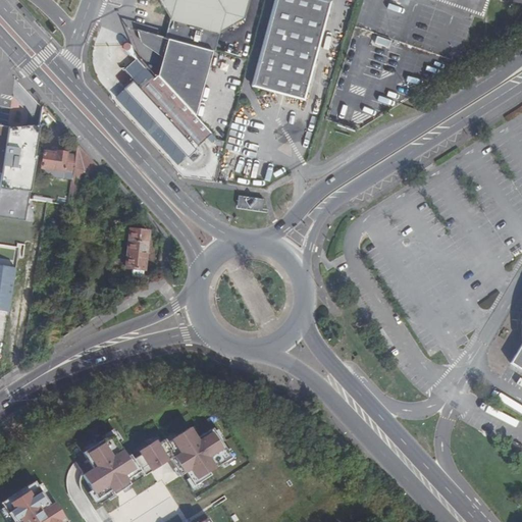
[(164,38),(191,46),(211,51),(214,52),(220,33),(231,27),(245,18),(249,0),(158,0),(169,19),(164,38)]
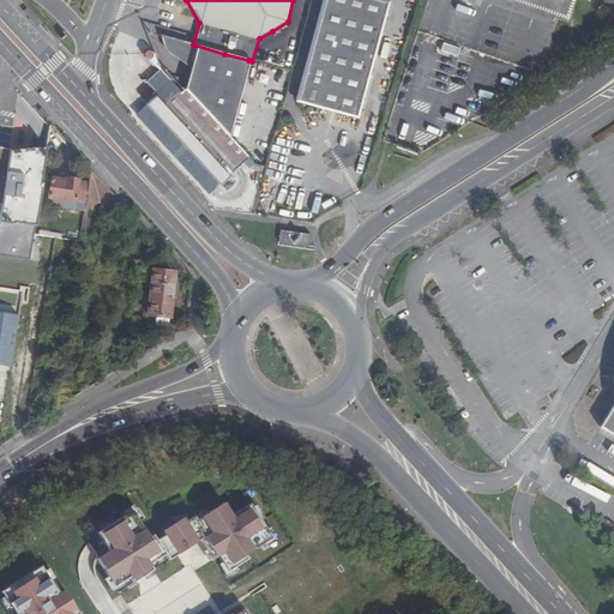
[(354,74),(366,78),(387,2),(379,0),(324,0),(296,100),(319,106),(350,88),(354,74)]
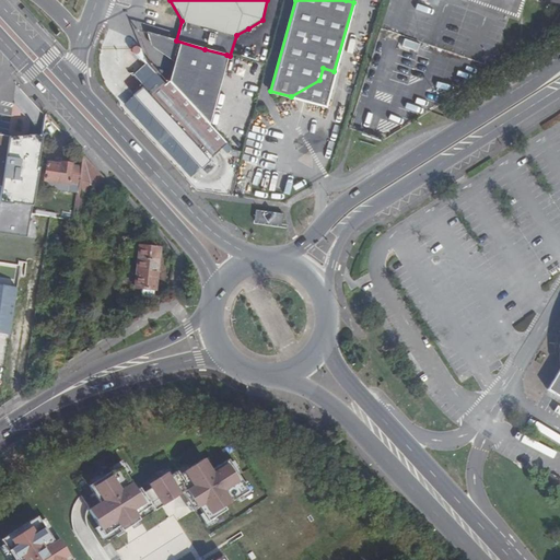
[(168,80),(168,81),(208,124),(226,55),(205,49),(176,41),(167,38),(152,34),(155,48),(174,63),(168,80)]
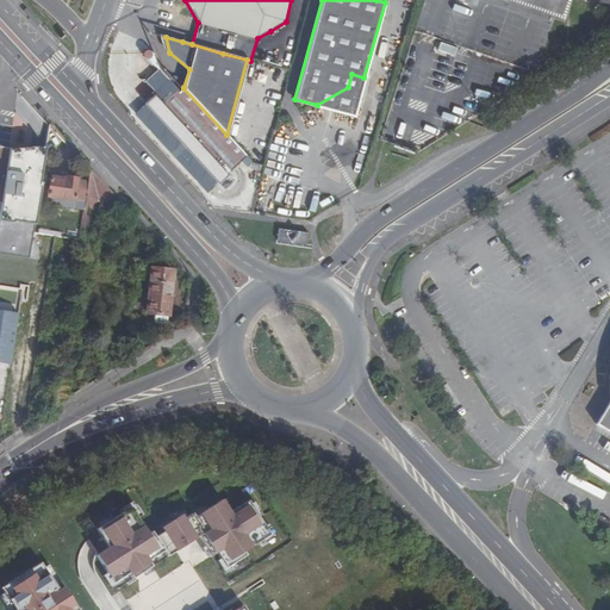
[(353,114),(363,78),(352,74),(348,87),(317,105),(353,114)]
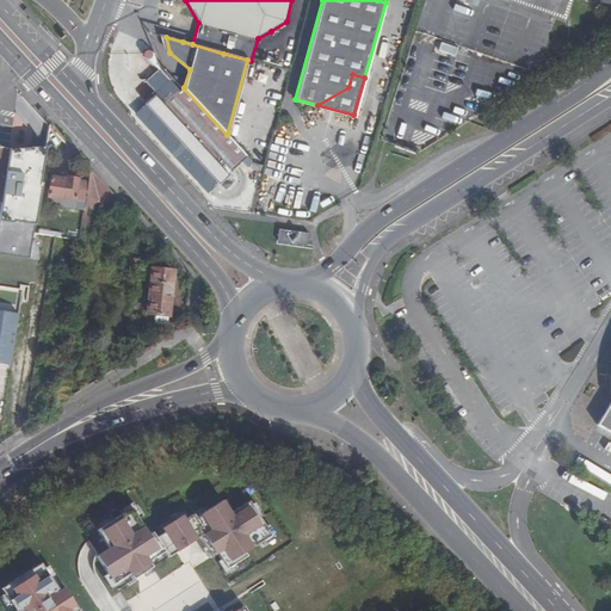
[(148,91),(161,105),(168,98),(176,92),(162,78),(155,84),(148,91)]
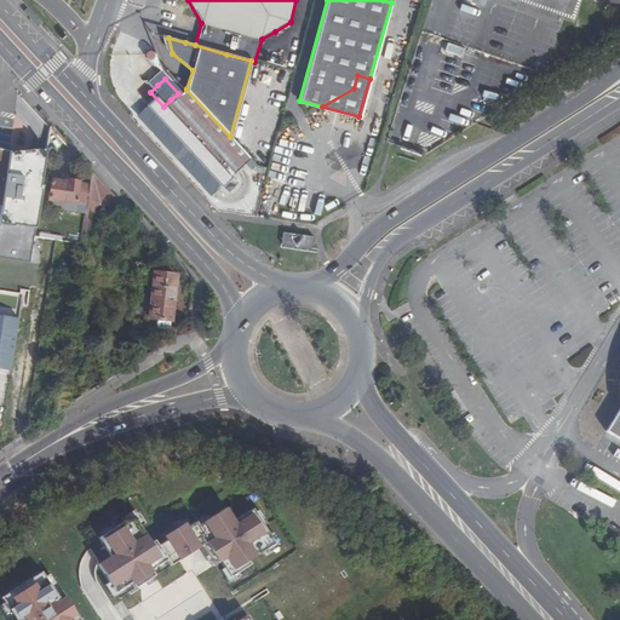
[(250,158),(230,137),(187,90),(183,93),(181,95),(178,92),(178,93),(171,99),(164,107),(166,109),(158,116),(200,161),(212,174),(222,185),(240,167),(250,158)]
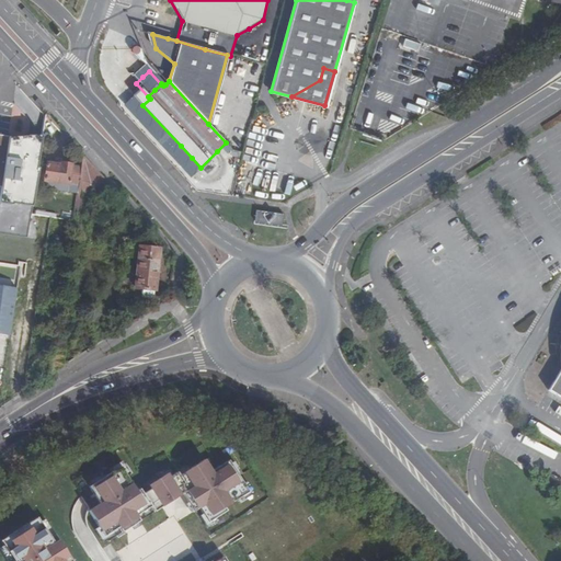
[(192,158),(181,146),(168,158),(178,170),(192,158)]
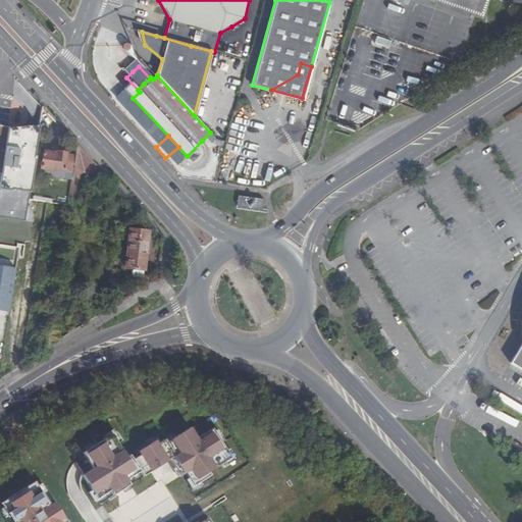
[(75,156),(73,172),(68,201),(79,200),(81,186),(76,186),(83,172),(93,183),(103,173),(77,146),(75,156)]
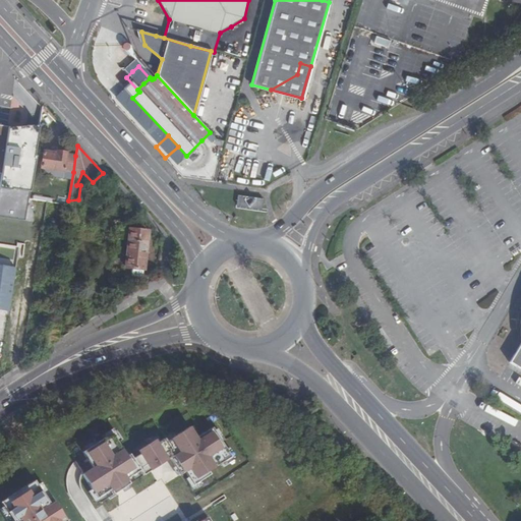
[(73,172),(75,156),(56,153),(55,154),(43,153),(41,169),(42,169),(63,172),(63,171),(73,172)]
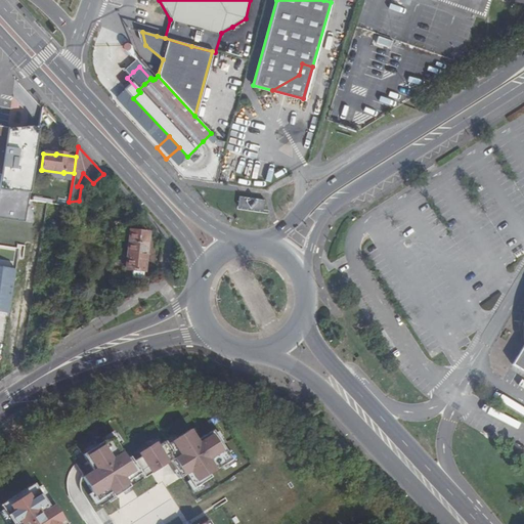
[(117,230),(116,241),(125,242),(127,231),(117,230)]
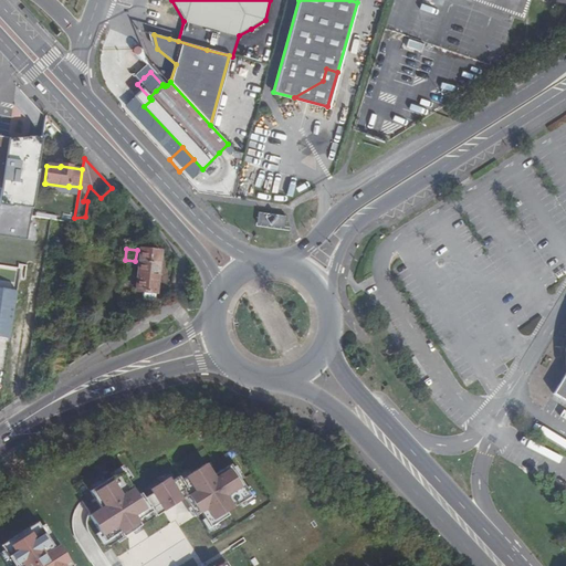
[(161,252),(140,250),(135,292),(143,293),(142,301),(155,302),(161,252)]
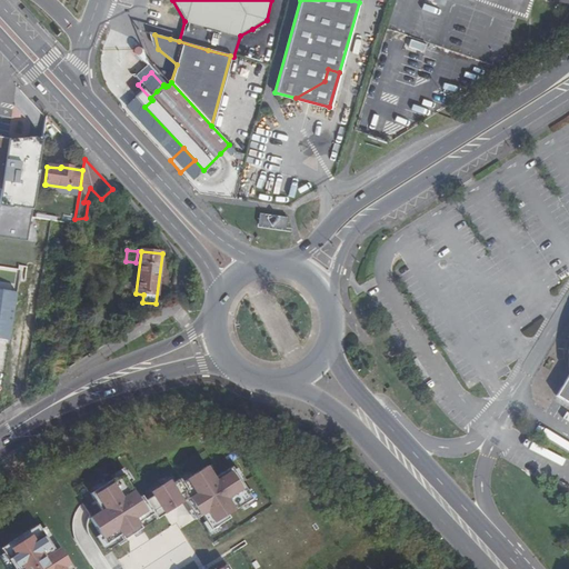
[(0,289),(0,338),(11,340),(18,291),(0,289)]
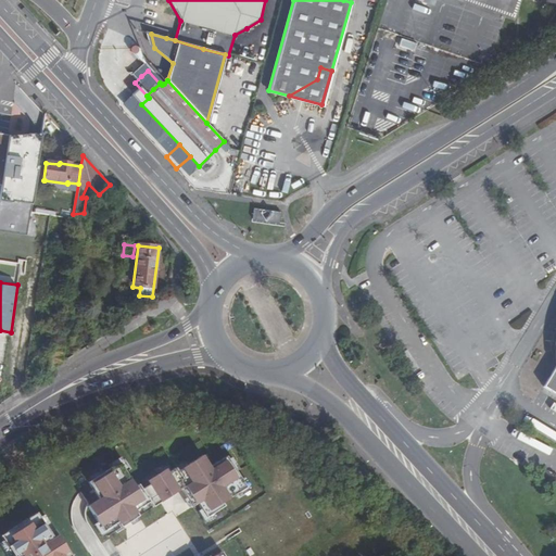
[(498,307),(505,318),(514,313),(507,302),(498,307)]
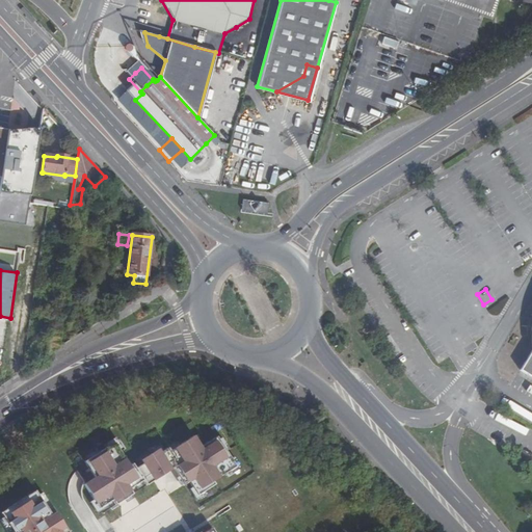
[(60,334),(49,331),(46,356),(57,349),(60,334)]
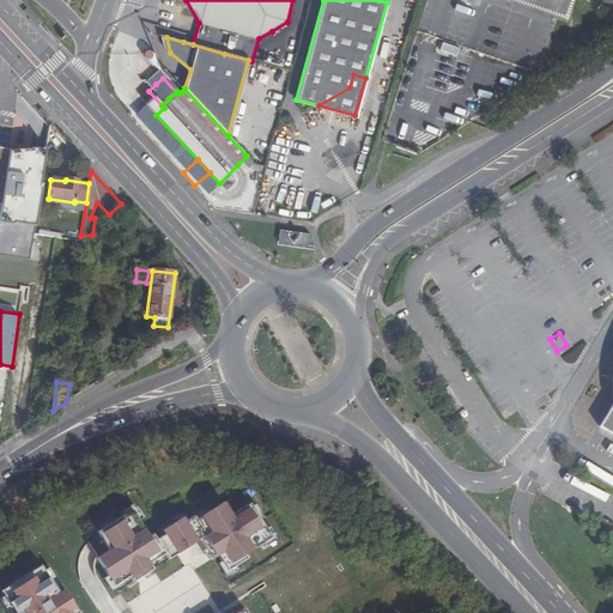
[(222,499),(156,541),(167,559),(207,534),(229,569),(279,538),(256,501),(232,515),(222,499)]
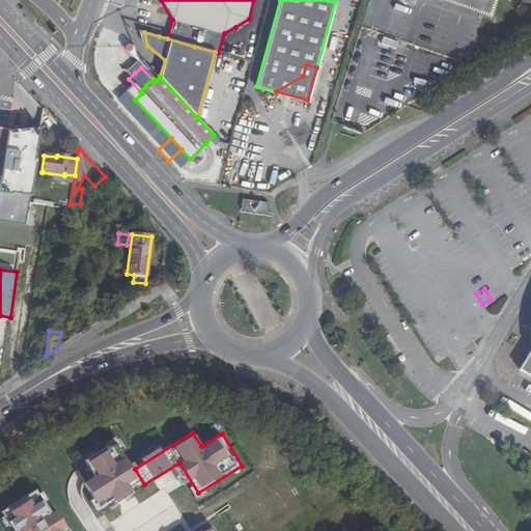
[(113,435),(77,457),(90,478),(84,482),(98,503),(104,500),(109,507),(144,484),(135,469),(113,435)]
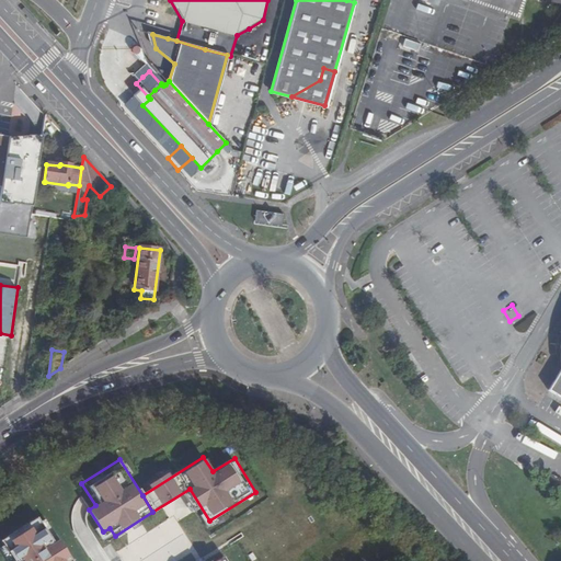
[(65,560),(38,518),(1,542),(12,560),(65,560)]
